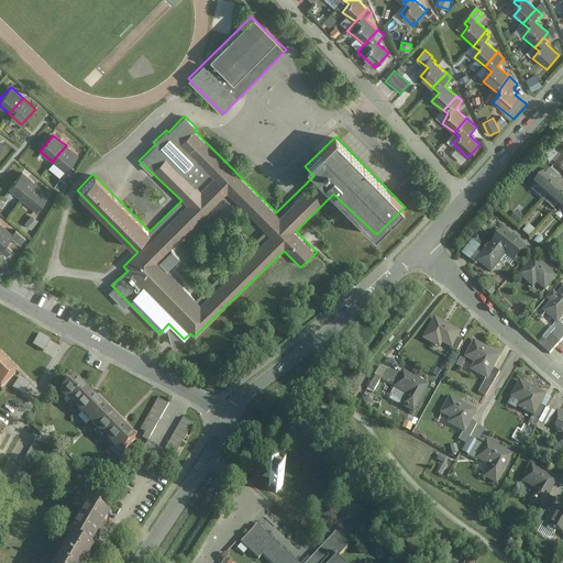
[(544,152),(561,167),(562,164),(562,154),(551,144),(544,152)]
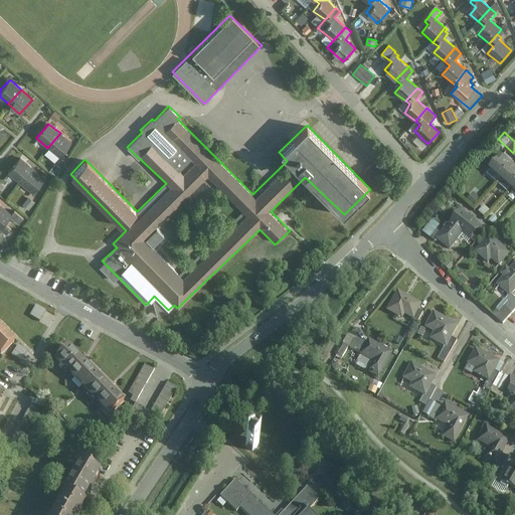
[(60,133),(47,148),(59,158),(71,143),(60,133)]
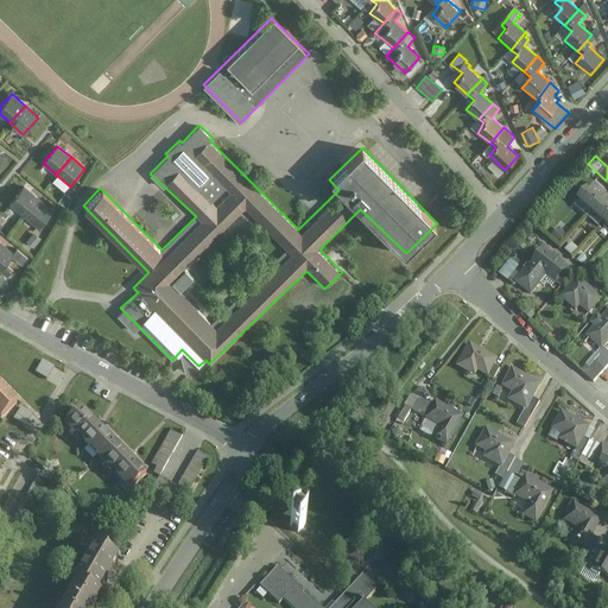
[(439,192),(448,201),(449,203),(460,194),(449,183),(439,192)]
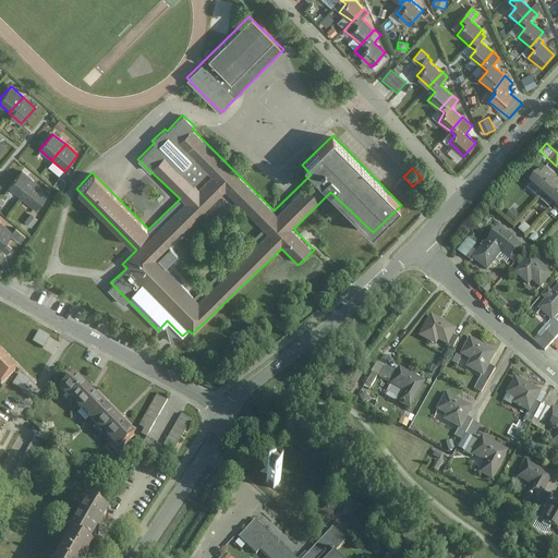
[(540,195),(554,179),(542,168),(528,184),(540,195)]
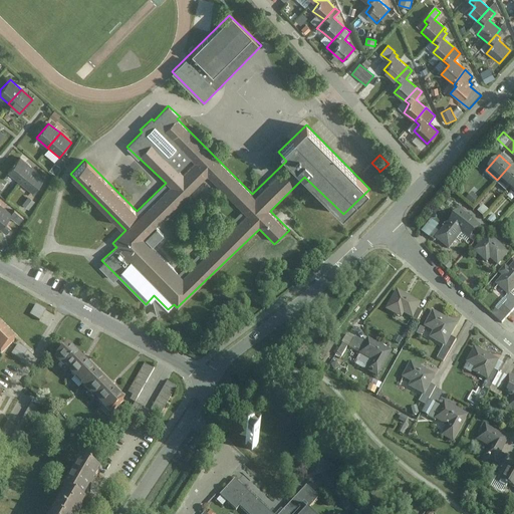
[(6,172),(19,183),(32,167),(18,156),(6,172)]
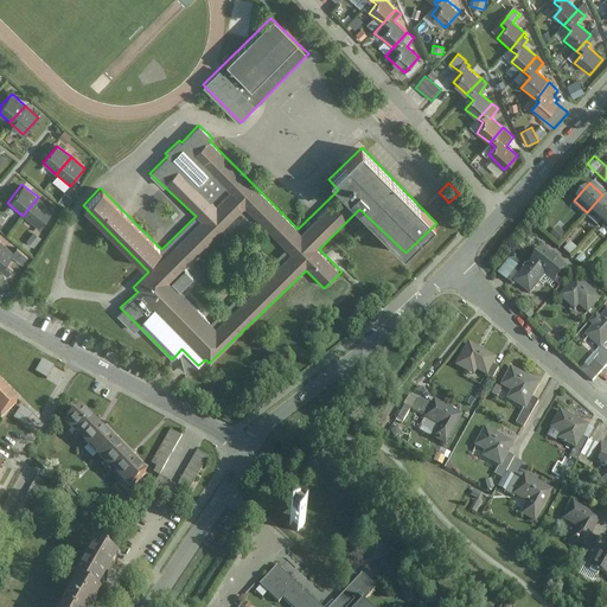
[(439,192),(428,203),(438,211),(447,200),(439,192)]
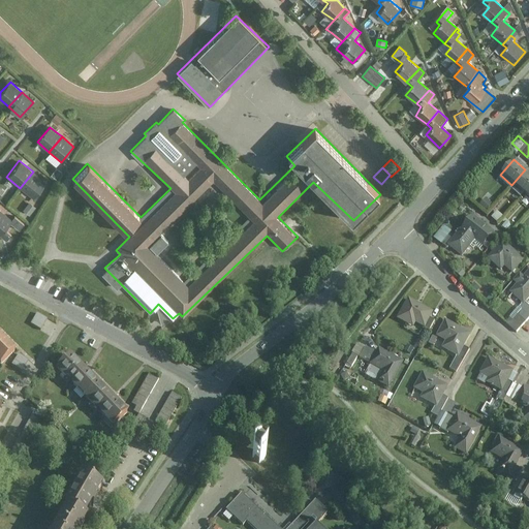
[(528,173),(525,169),(511,185),(523,194),(528,187),(528,173)]
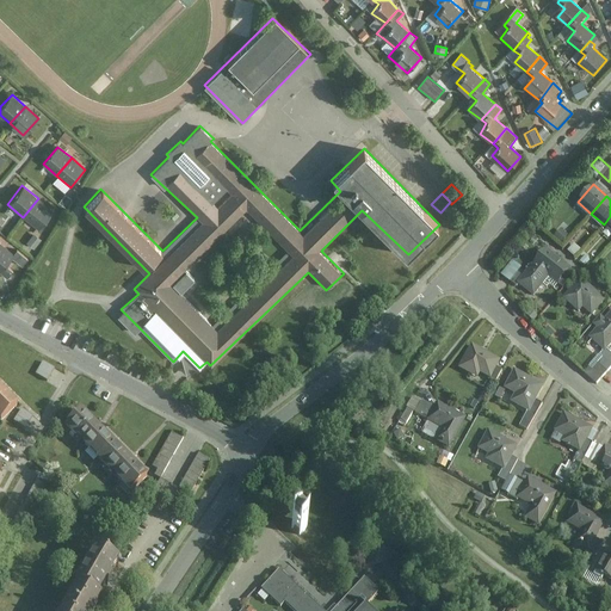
[(38,198),(23,217),(38,229),(54,211),(38,198)]
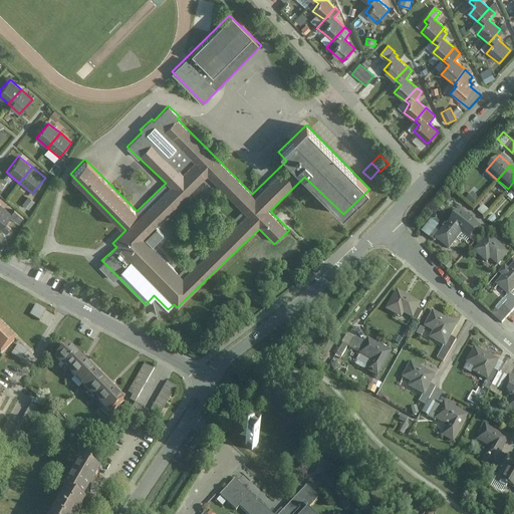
[(466,199),(474,205),(479,198),(472,192),(466,199)]
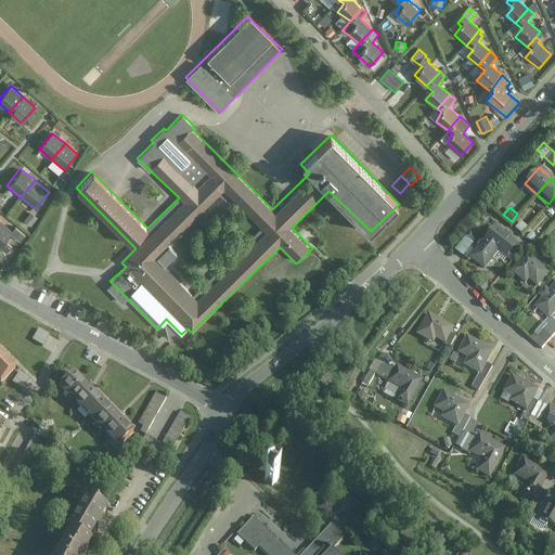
[(1,222),(0,223),(0,245),(12,232),(1,222)]
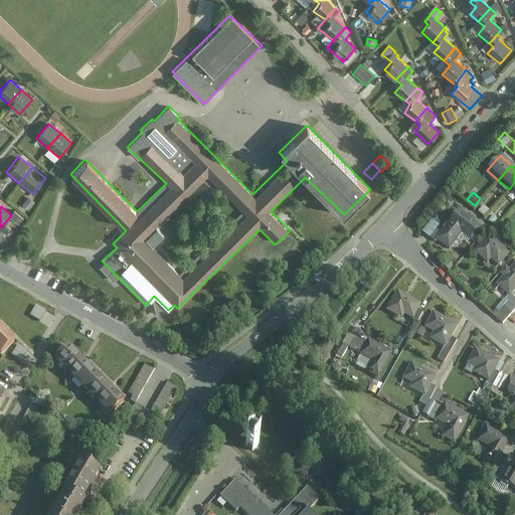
[(485,230),(458,209),(435,238),(449,249),(462,233),(470,240),(473,235),(478,239),(485,230)]
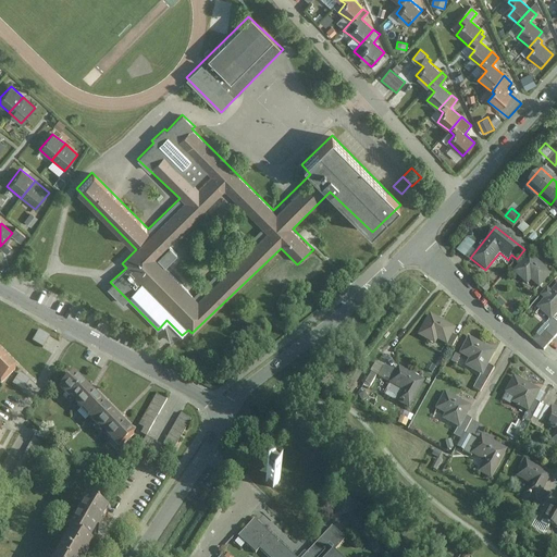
[(552,273),(529,254),(511,272),(527,285),(530,281),(539,288),(552,273)]
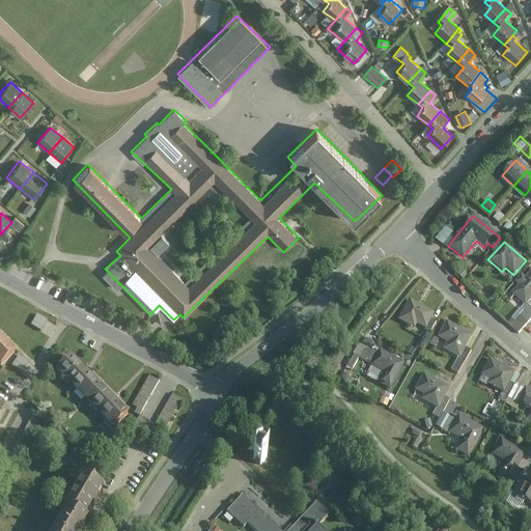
[(527,304),(530,299),(530,270),(524,277),(522,274),(514,282),(518,285),(510,294),(524,305),(525,306),(527,304)]
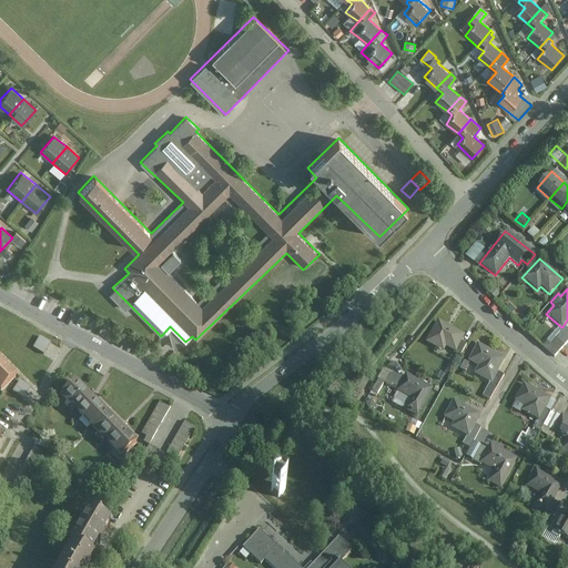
[(464,335),(437,320),(425,342),(443,352),(445,347),(454,353),(460,341),(464,335)]
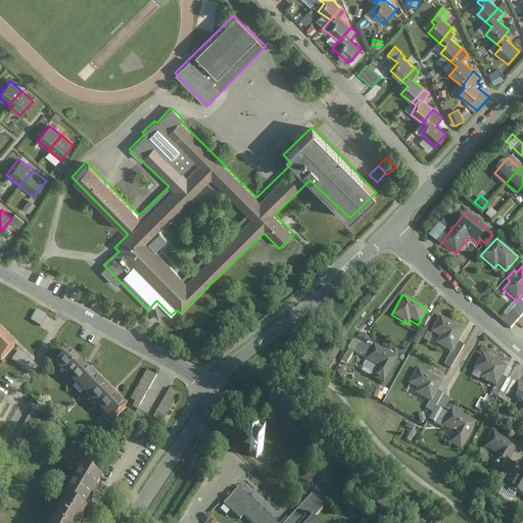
[(522,315),(522,302),(519,299),(517,301),(516,300),(514,303),(516,305),(506,316),(504,314),(500,319),(511,329),(522,315)]
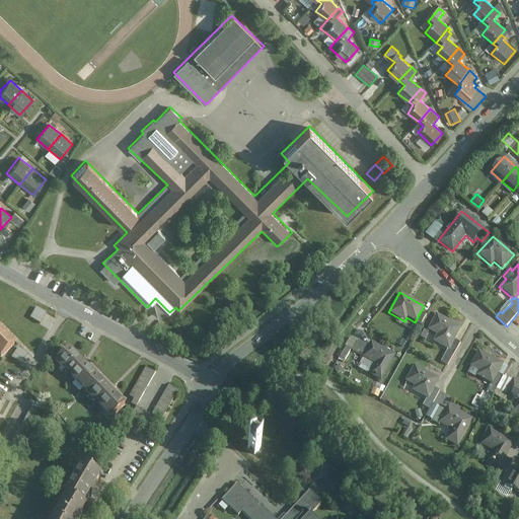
[(46,314),(35,308),(29,318),(40,323),(46,314)]
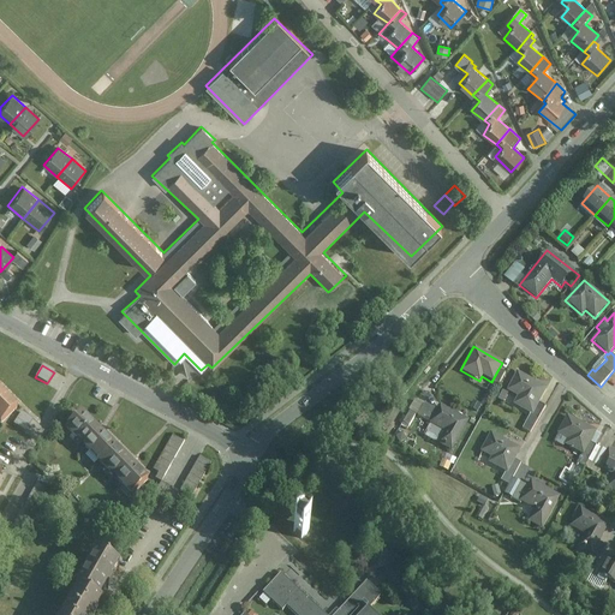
[(505,372),(499,369),(491,382),(491,383),(497,386),(505,372)]
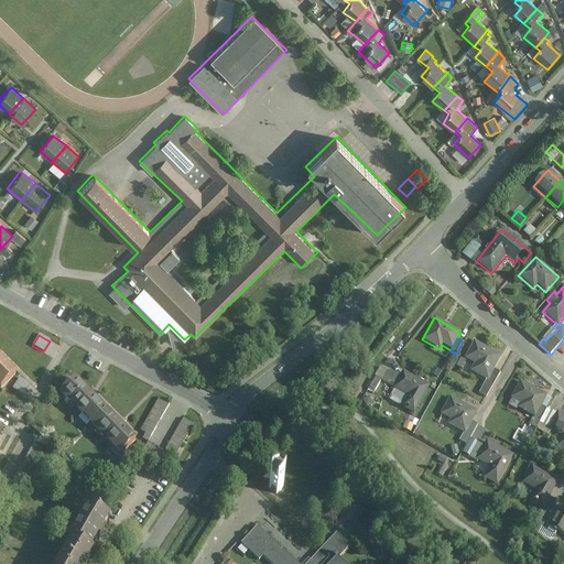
[(500,356),(474,340),(464,358),(474,364),(470,370),(486,379),(487,380),(494,369),(500,356)]
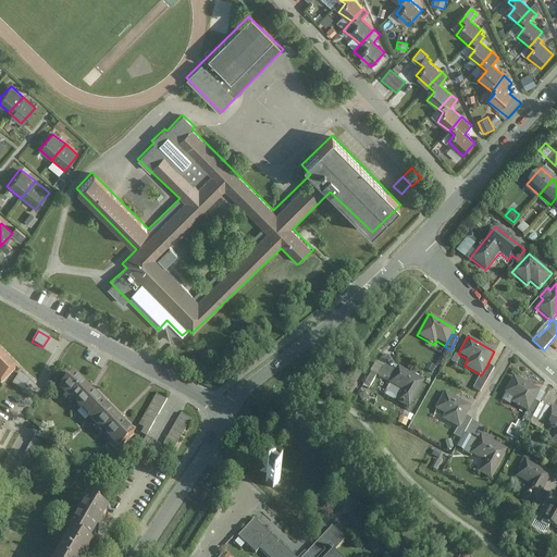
[(0,381),(13,369),(0,355),(0,381)]
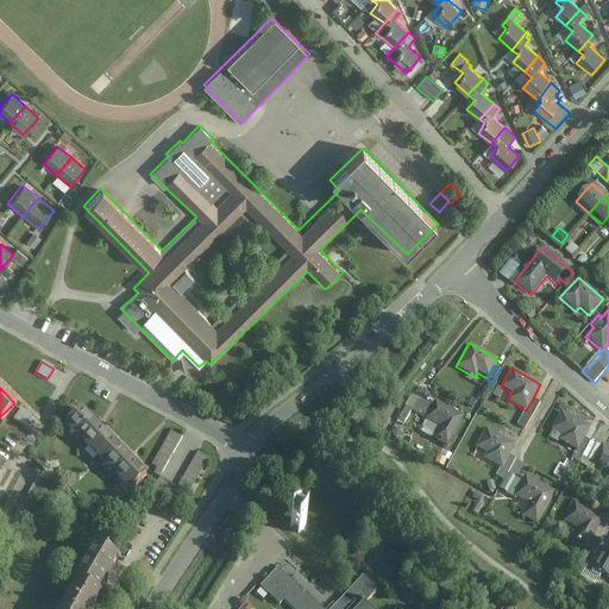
[(540,402),(533,399),(526,410),(525,409),(516,425),(526,429),(540,402)]
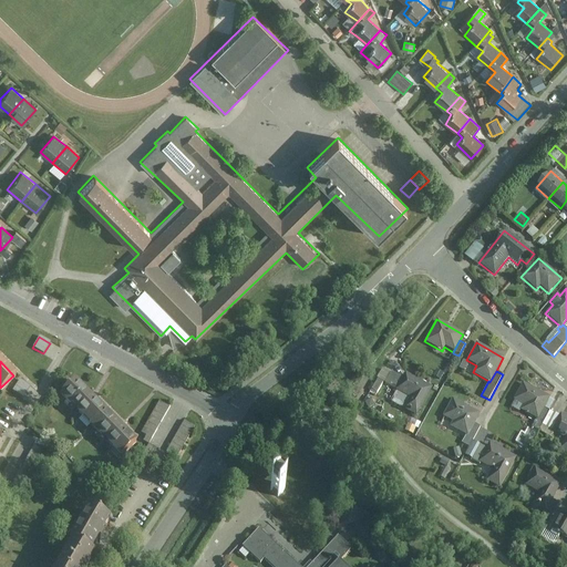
[(431,388),(404,373),(394,391),(409,399),(403,410),(415,416),(431,388)]
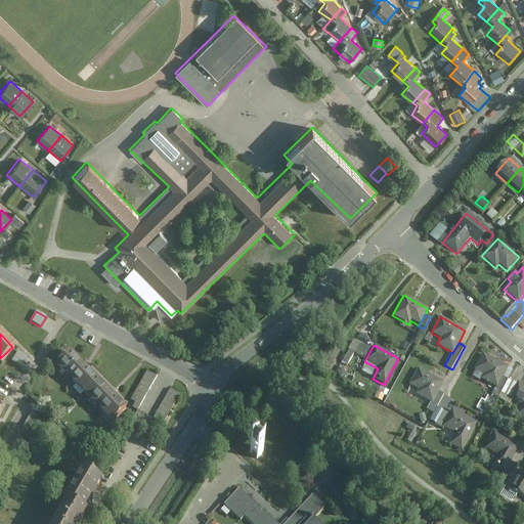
[(348,350),(343,360),(348,363),(354,353),(348,350)]
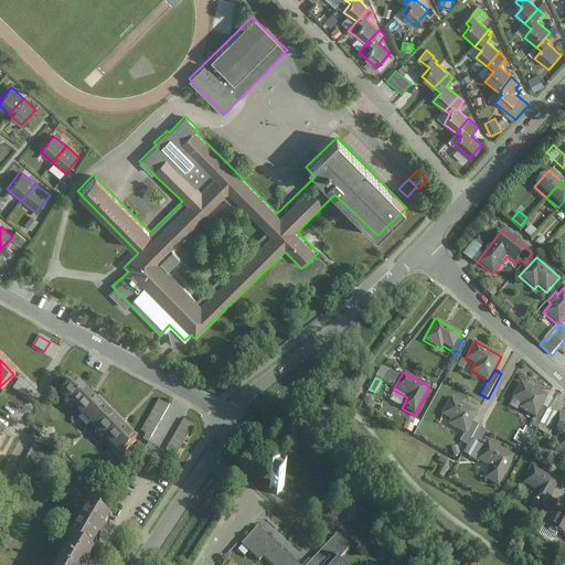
[(105,411),(73,379),(57,394),(89,426),(105,411)]
